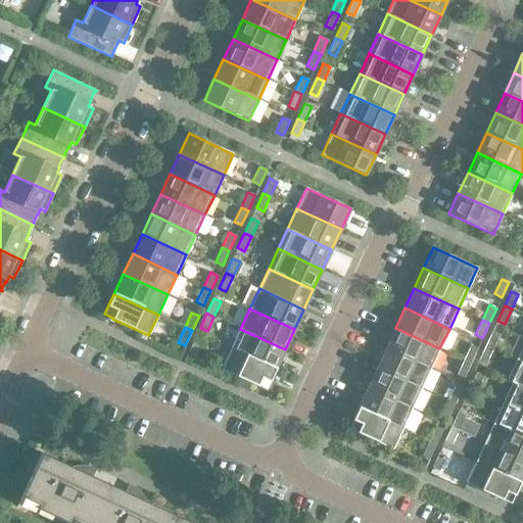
[(439,348),(395,328),(386,347),(430,369),(439,348)]
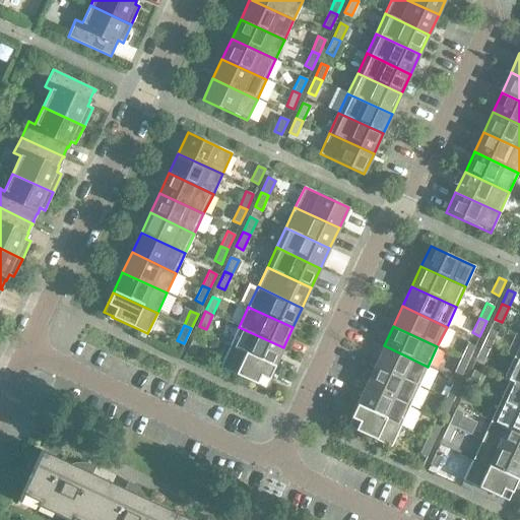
[(274,368),(283,347),(239,327),(230,346),(274,368)]
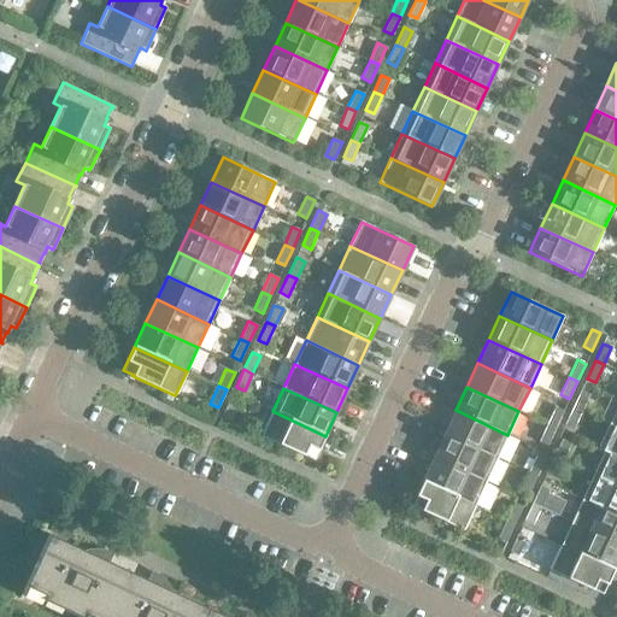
[(589,394),(581,391),(573,407),(581,412),(589,394)]
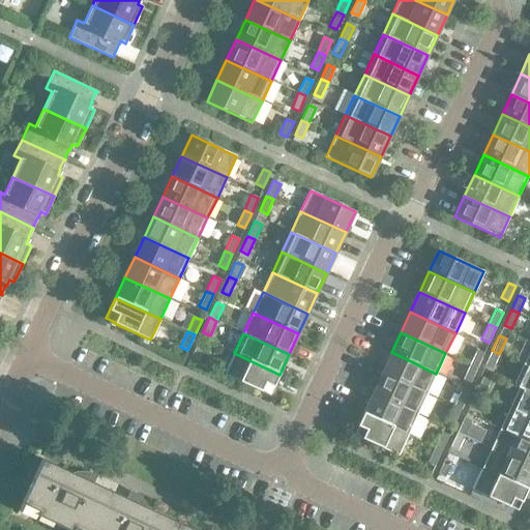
[(205,347),(197,344),(190,358),(198,362),(205,347)]
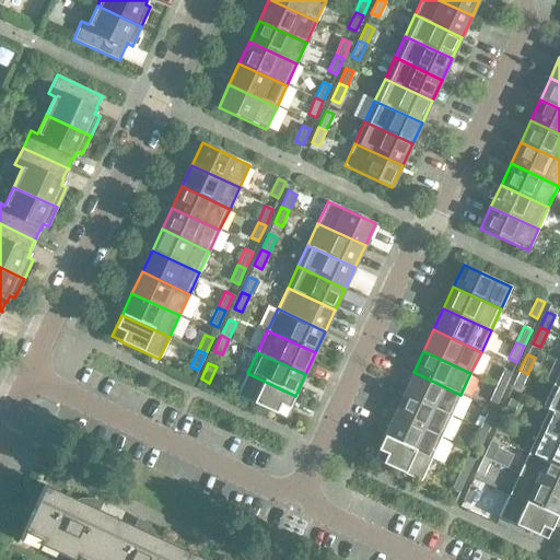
[(503,370),(497,385),(504,388),(511,373),(503,370)]
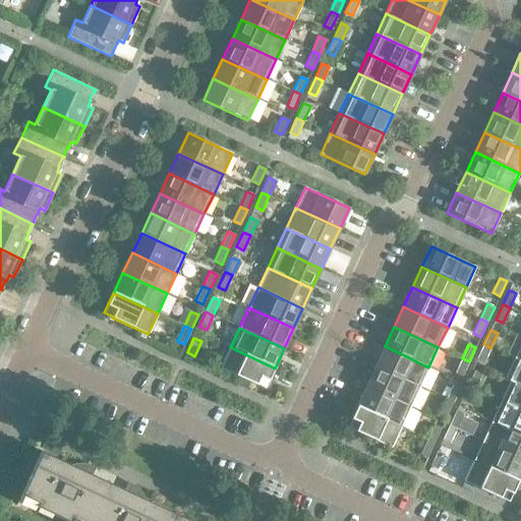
[(484,362),(490,348),(483,344),(476,359),(484,362)]
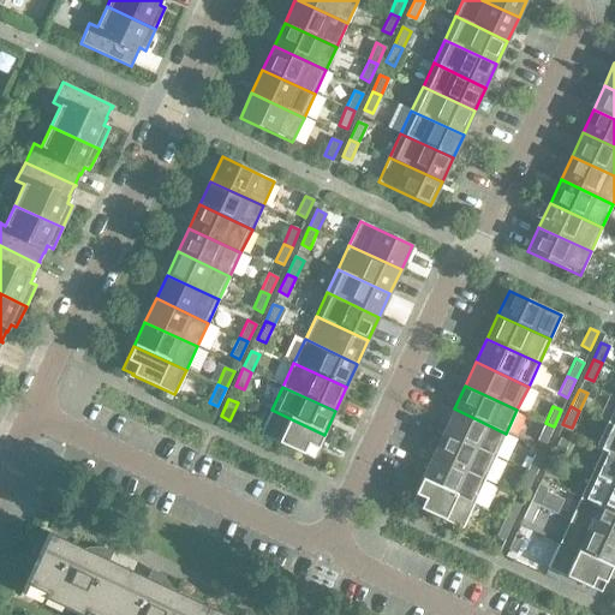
[(506,434),(454,408),(443,433),(495,457),(506,434)]
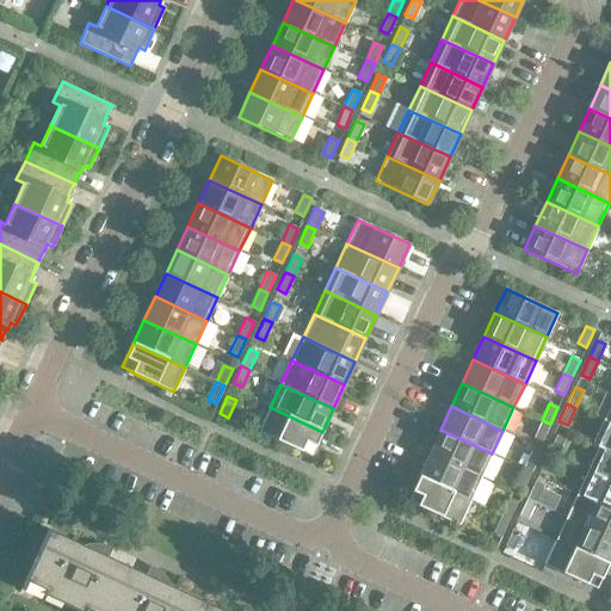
[(312,455),(322,432),(270,407),(259,432),(301,451),(302,450),(312,455)]
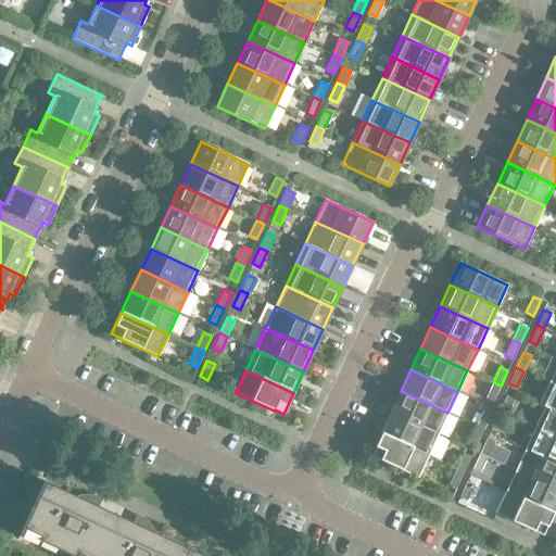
[(493,402),(501,386),(493,382),(485,399),(493,402)]
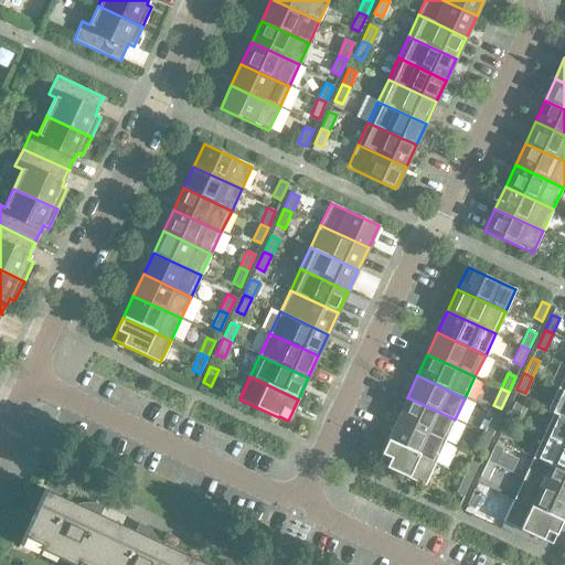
[(564,418),(564,392),(558,388),(547,412),(553,414),(554,413),(564,418)]
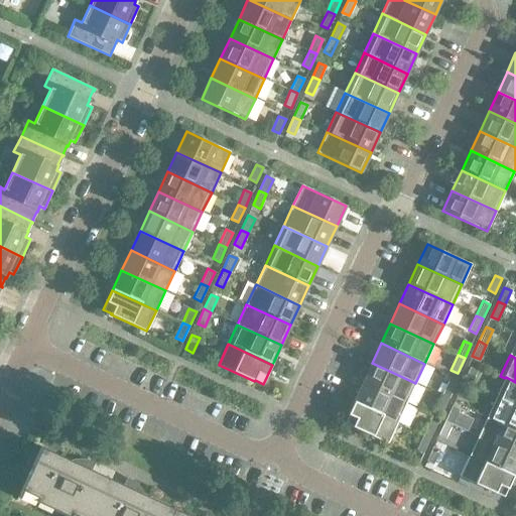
[(415,383),(372,363),(363,383),(406,403),(415,383)]
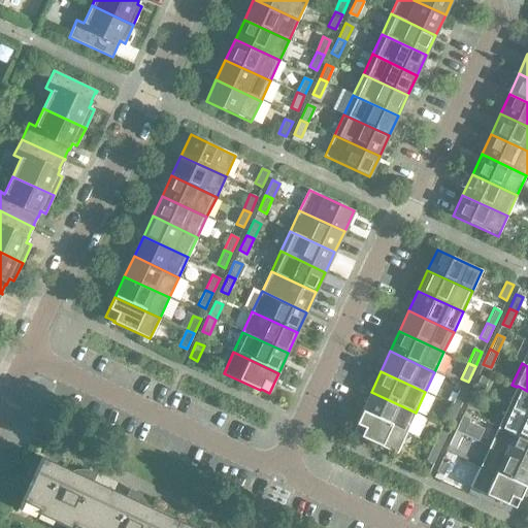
[(489,378),(482,375),(474,391),(482,394),(489,378)]
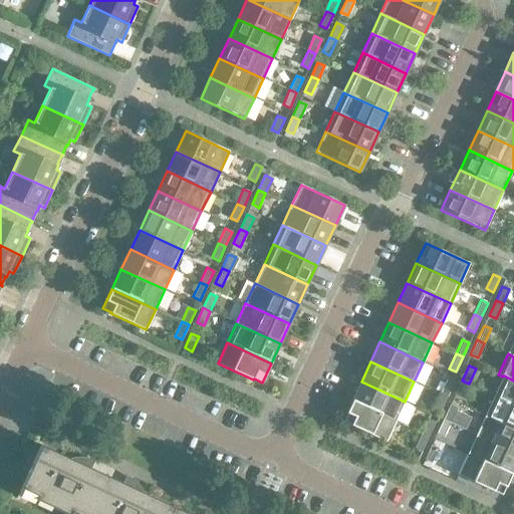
[(513,380),(504,375),(503,376),(495,396),(513,404),(513,380)]
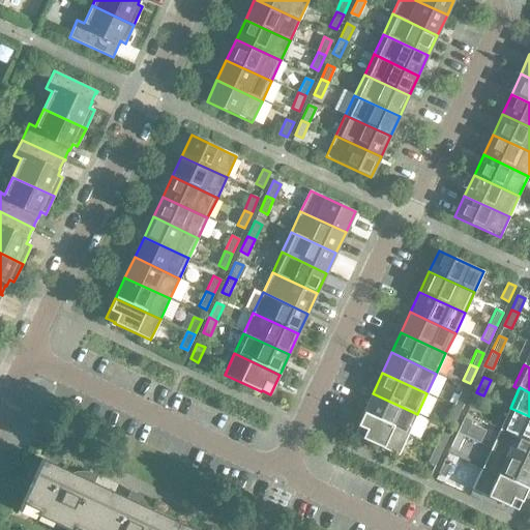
[(461,391),(453,407),(461,410),(468,394),(461,391)]
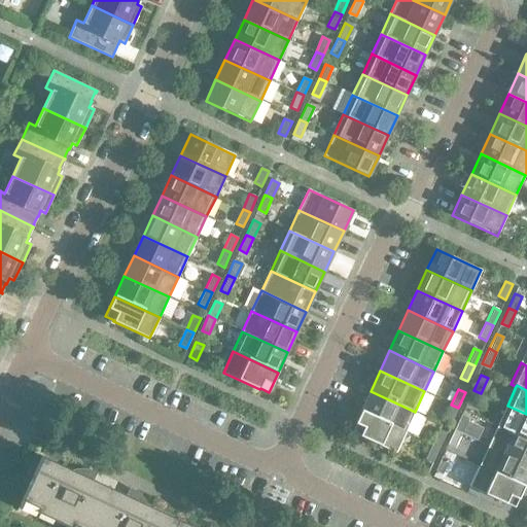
[(473,408),(481,393),(473,390),(466,405),(473,408)]
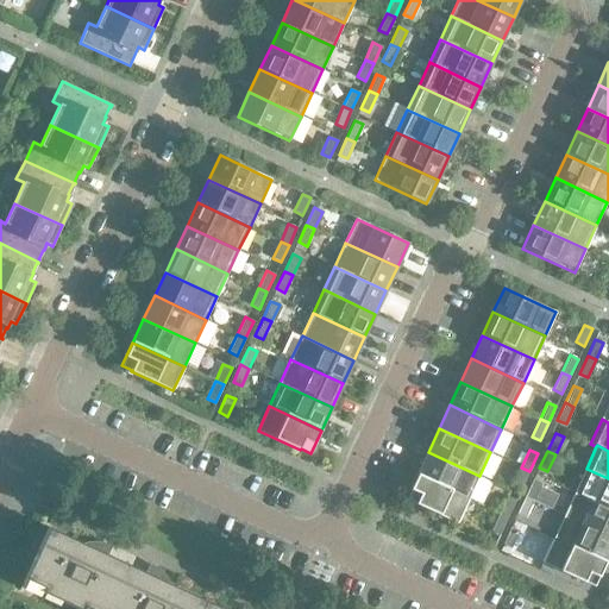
[(479,476),(428,452),(416,475),(469,498),(479,476)]
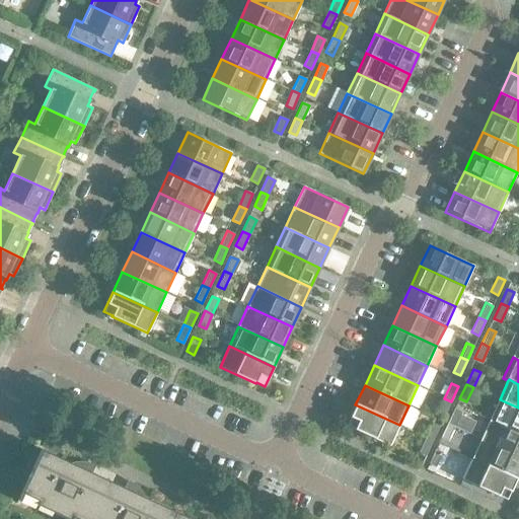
[(444,416),(451,401),(444,398),(437,413),(444,416)]
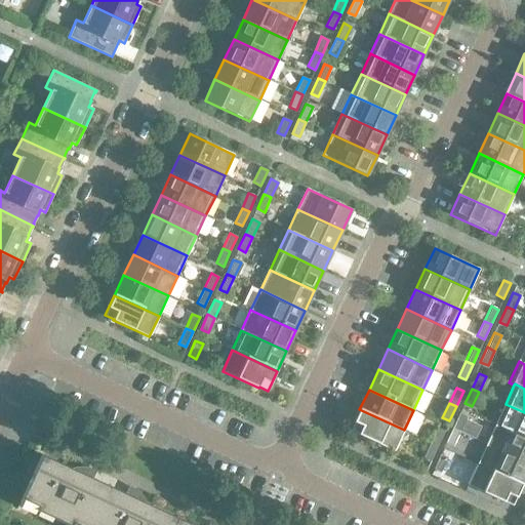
[(524,437),(524,412),(506,404),(496,423),(524,437)]
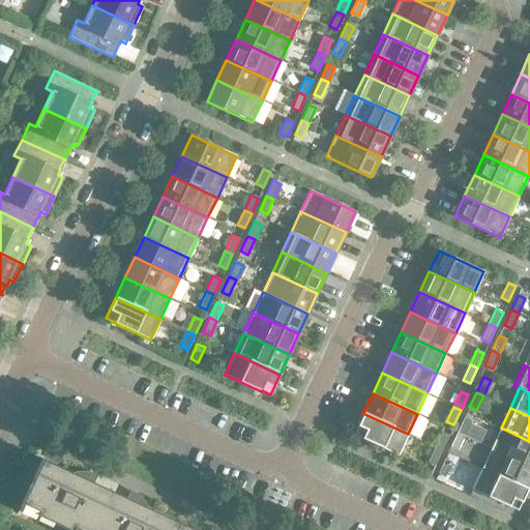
[(399,455),(408,434),(362,413),(354,433),(362,437),(361,438),(399,455)]
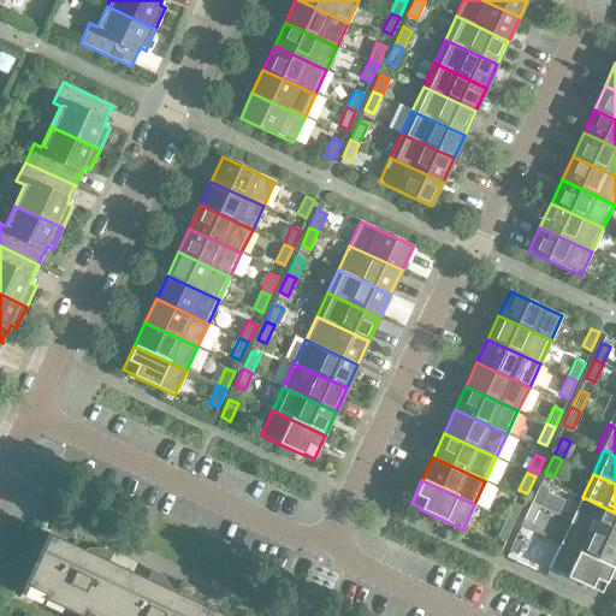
[(540,485),(532,503),(540,507),(548,489),(540,485)]
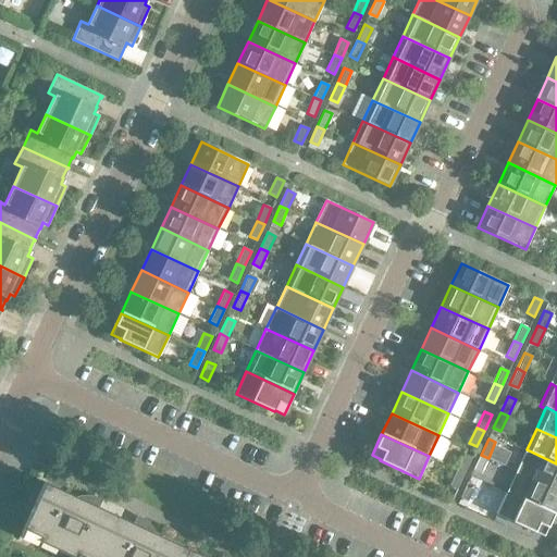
[(556,490),(556,463),(527,449),(517,471),(556,490)]
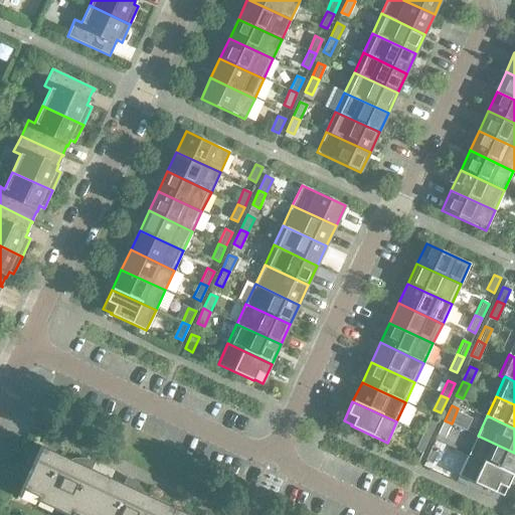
[(430,419),(422,435),(430,438),(437,423),(430,419)]
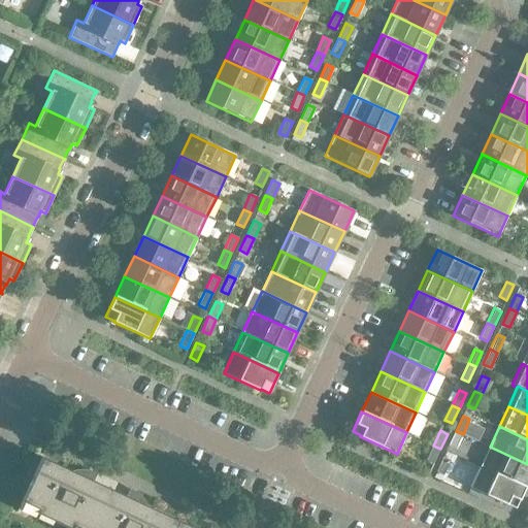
[(456,449),(463,434),(456,431),(449,446),(456,449)]
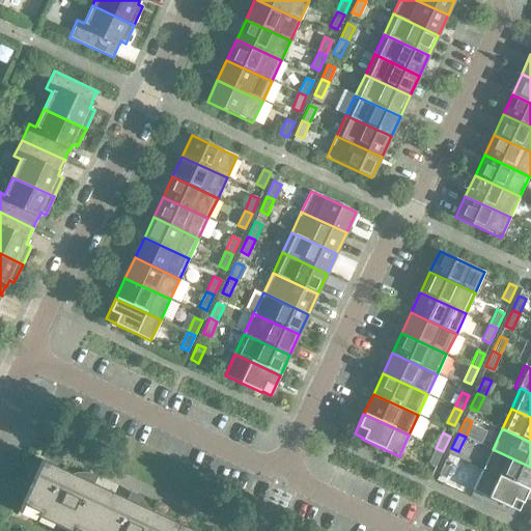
[(436,467),(443,451),(436,448),(428,463),(436,467)]
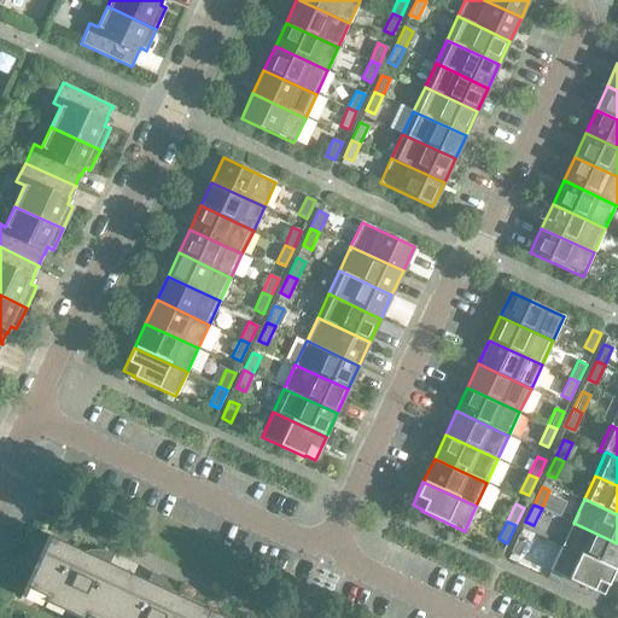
[(614,571),(617,563),(617,543),(573,523),(561,547),(614,571)]
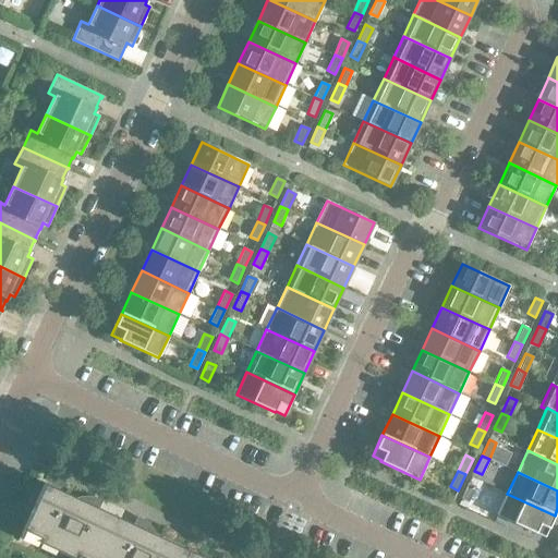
[(76,498),(44,483),(20,534),(71,557),(96,557),(116,517),(92,506),(96,497),(91,497),(86,496),(81,497),(79,497),(76,498)]
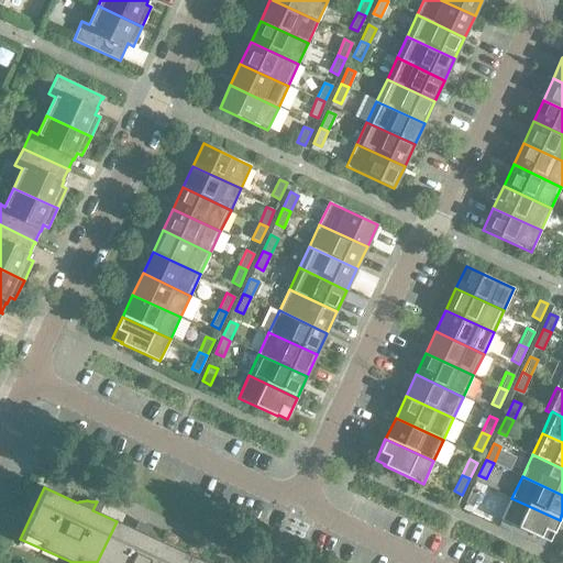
[(465,504),(466,504),(473,507),(481,490),(473,487),(465,504)]
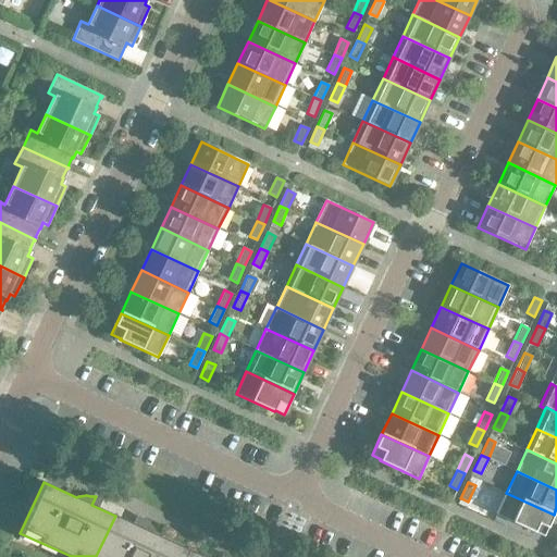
[(544,535),(554,515),(506,493),(496,515),(534,532),(535,531),(544,535)]
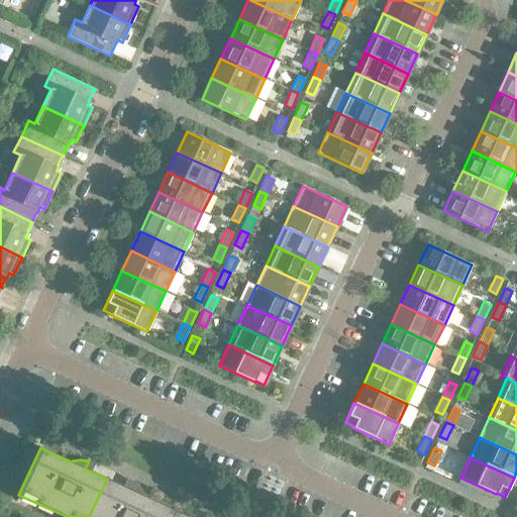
[(170,516),(174,509),(144,496),(143,494),(142,492),(141,490),(139,488),(136,485),(133,482),(129,489),(107,479),(89,516),(170,516)]
